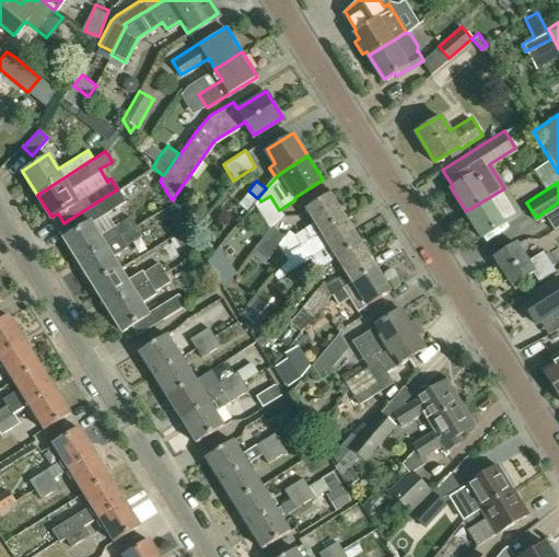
[(520,211),(504,188),(466,211),(481,235),(492,229),(495,232),(508,224),(505,220),(520,211)]
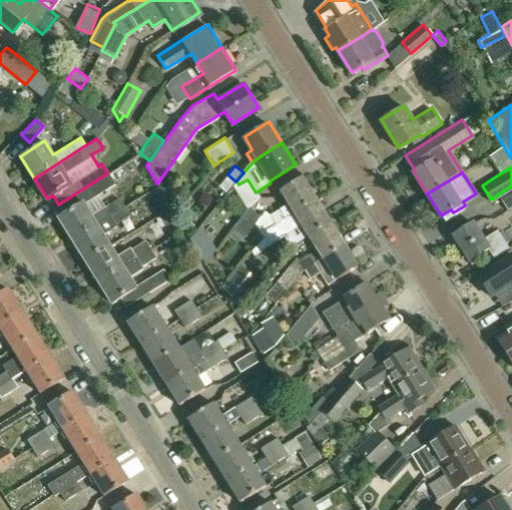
[(107,173),(80,190),(87,200),(101,191),(114,183),(107,173)]
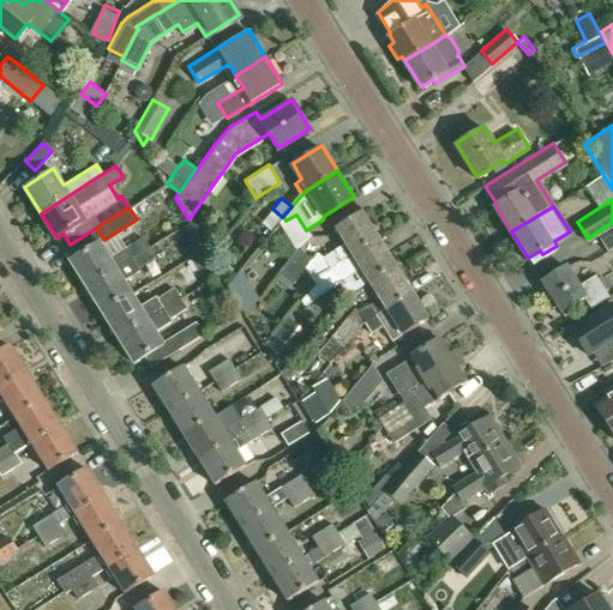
[(316,252),(312,257),(298,246),(278,271),(293,282),(304,267),(312,281),(314,279),(330,269),(349,257),(379,237),(364,211),(337,228),(346,241),(323,255),(316,252)]
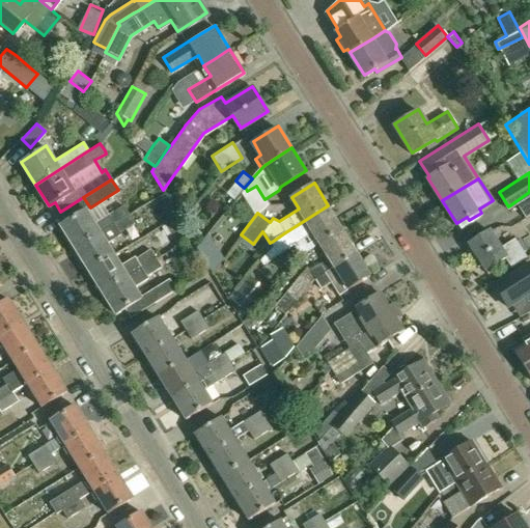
[(187,202),(185,198),(179,197),(175,200),(174,204),(176,210),(182,211),(186,207),(187,202)]
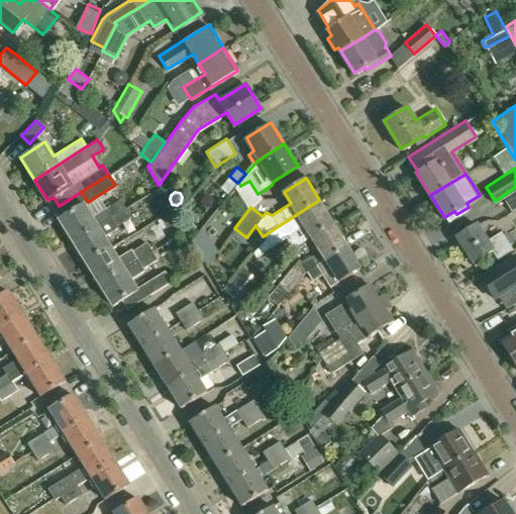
[(515,206),(515,192),(504,200),(510,210),(515,206)]
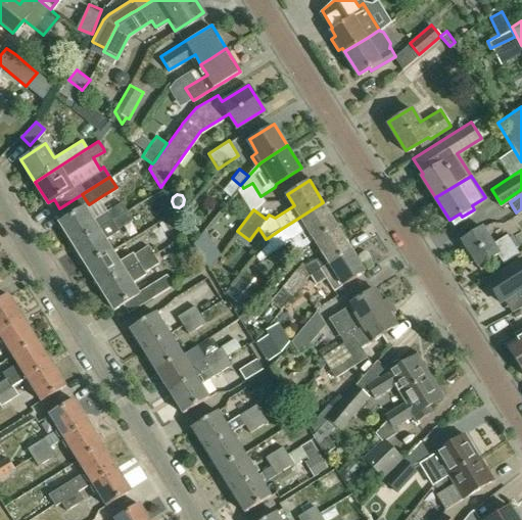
[(85,204),(65,217),(59,221),(73,242),(120,213),(126,208),(121,200),(107,209),(106,208),(93,218),(85,204)]
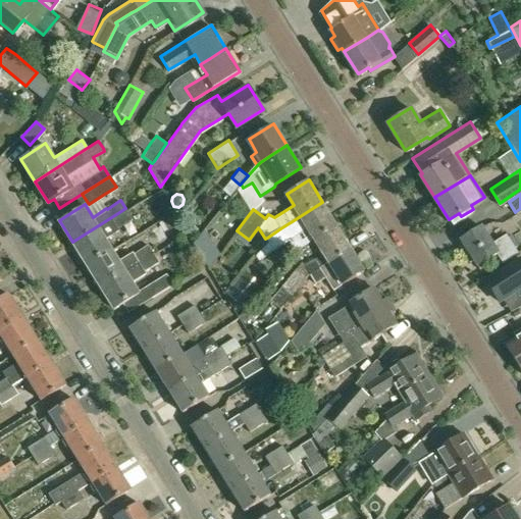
[(280,228),(267,238),(265,239),(267,242),(255,255),(258,260),(308,226),(313,235),(315,239),(329,229),(337,225),(322,202),(297,218),(280,228)]
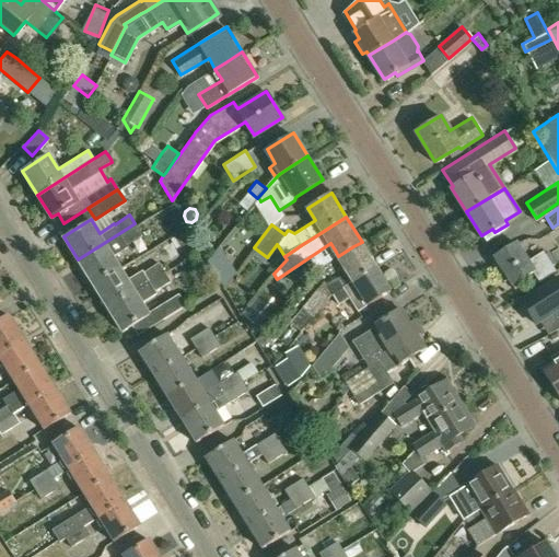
[(135,223),(128,228),(78,259),(93,282),(120,266),(112,253),(141,234),(135,223)]
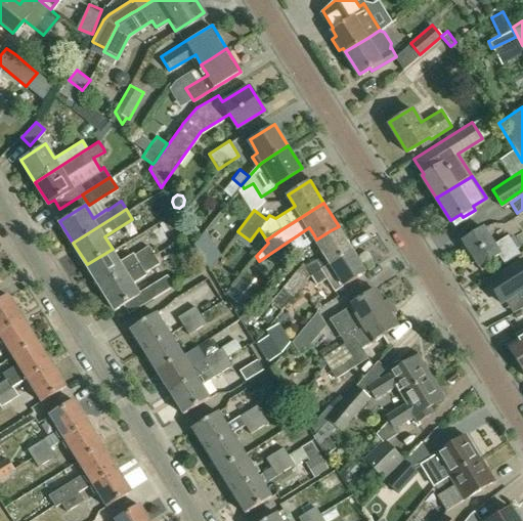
[(494,242),(484,225),(463,239),(479,265),(498,253),(504,261),(519,251),(508,233),(494,242)]
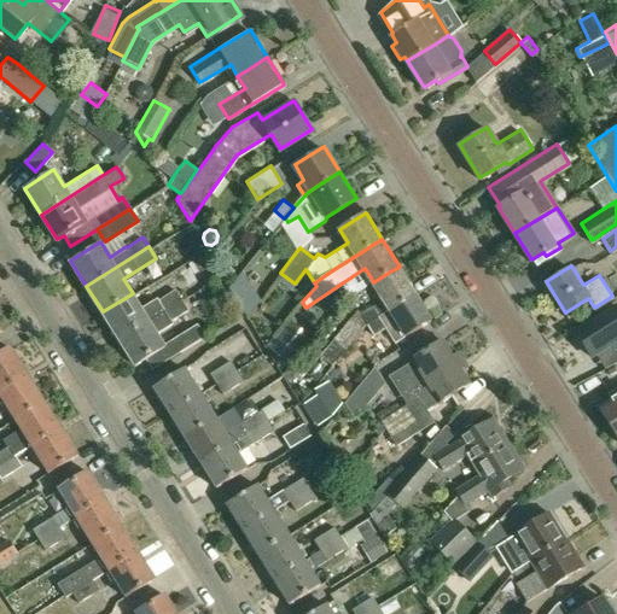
[(360,311),(358,307),(320,354),(332,363),(366,322),(368,325),(386,313),(408,299),(417,293),(400,267),(390,272),(373,282),(383,297),(360,311)]
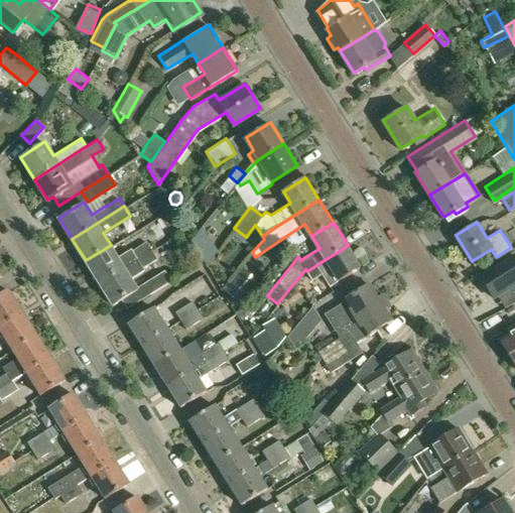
[(205,240),(205,232),(201,226),(189,239),(198,251),(205,240)]
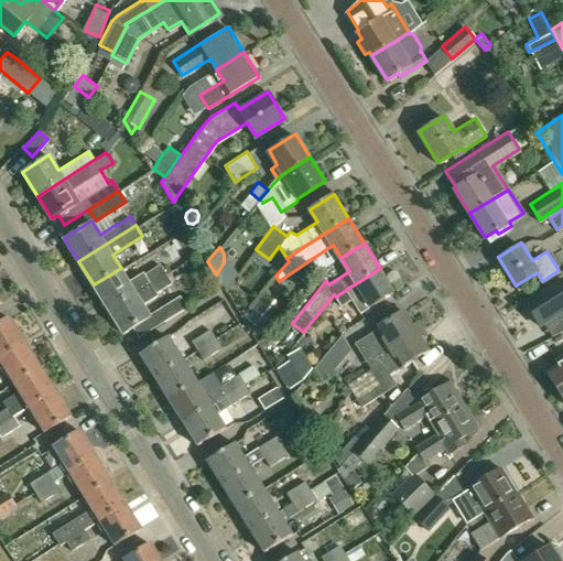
[(121,268),(94,284),(107,308),(148,283),(164,272),(159,262),(143,273),(142,271),(129,280),(121,268)]
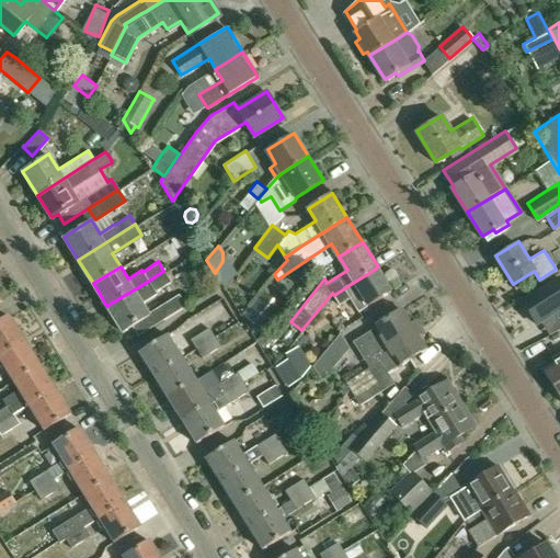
[(351,284),(334,295),(339,303),(350,296),(352,299),(358,310),(368,305),(392,289),(391,288),(378,266),(370,272),(351,284)]
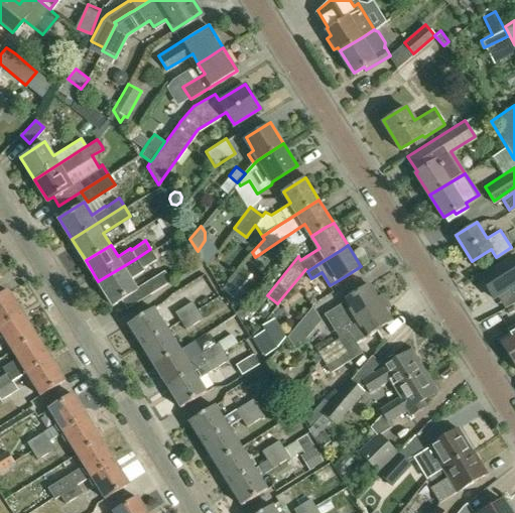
[(156,257),(150,249),(135,259),(98,281),(112,302),(120,297),(126,307),(170,279),(163,268),(136,286),(131,277),(144,269),(142,266),(156,257)]
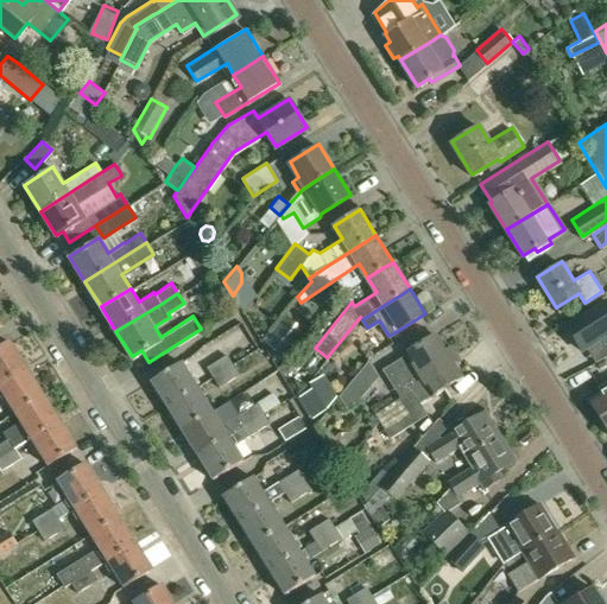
[(606,298),(567,324),(582,349),(606,334),(606,298)]
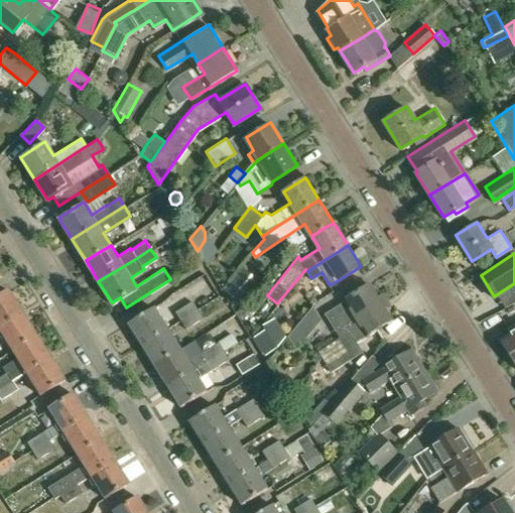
[(223,287),(223,288),(225,290),(240,304),(252,290),(259,282),(241,267),(234,275),(223,287)]
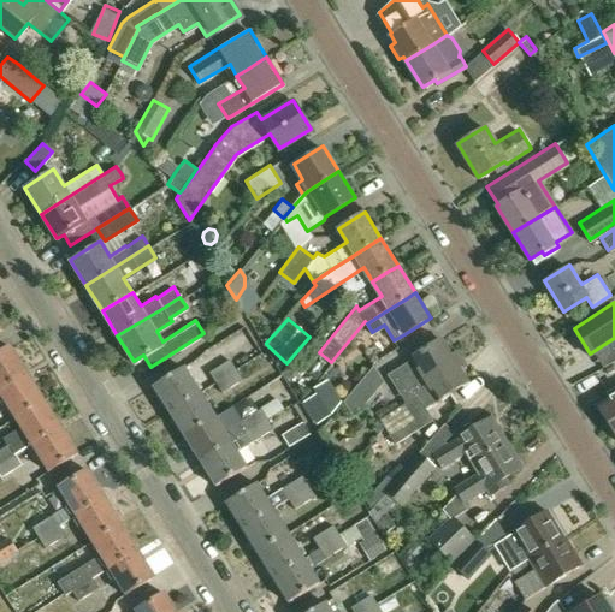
[(412,356),(412,357),(389,372),(403,396),(408,393),(406,390),(455,358),(442,338),(412,356)]
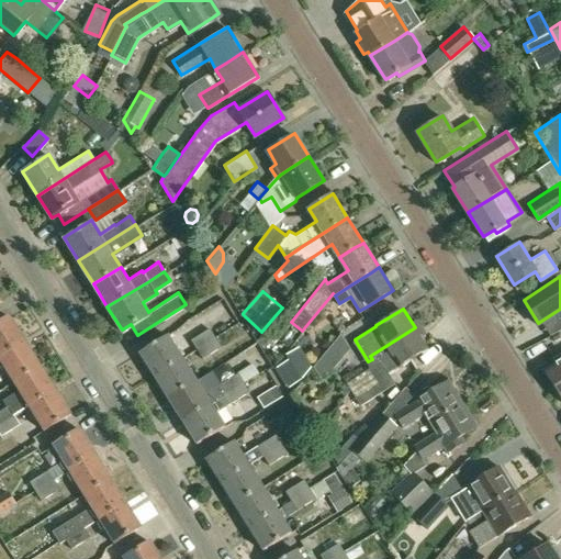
[(0,354),(23,339),(9,315),(0,320),(0,354)]
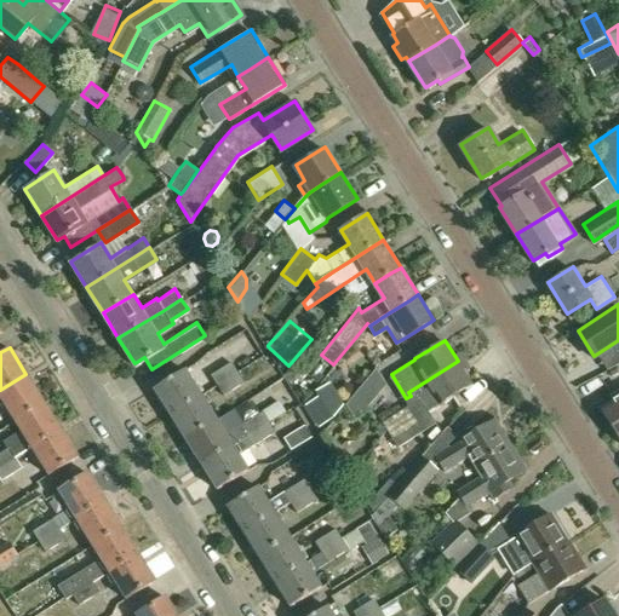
[(217,383),(238,370),(230,360),(210,373),(217,383)]
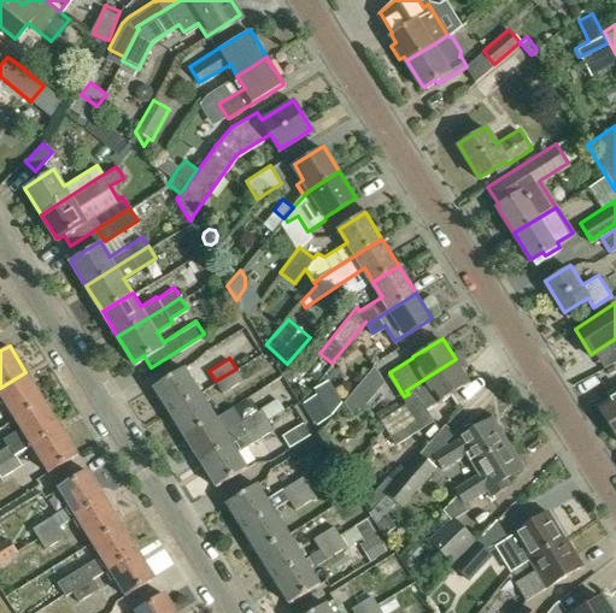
[(409,394),(404,396),(408,401),(380,418),(396,442),(433,419),(426,408),(469,381),(456,359),(406,390),(409,394)]
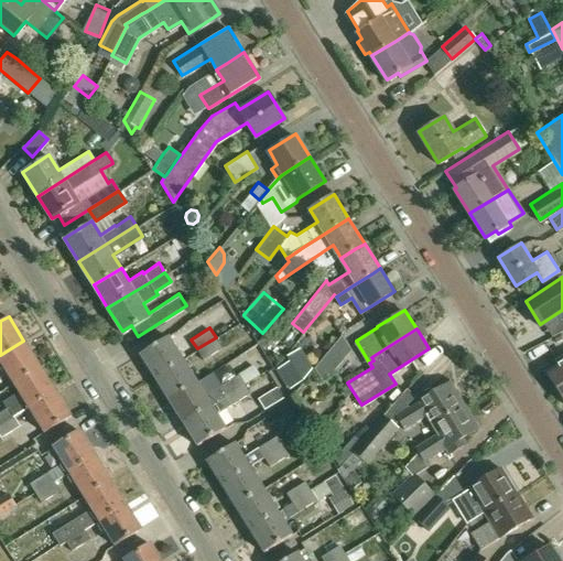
[(342,333),(314,366),(321,377),(334,369),(350,348),(342,333)]
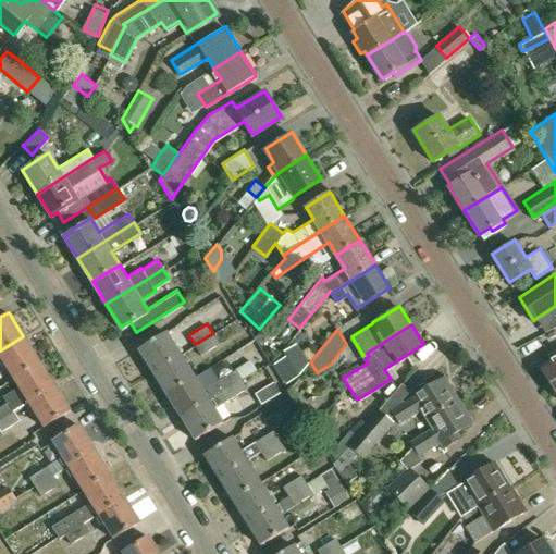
[(153,370),(182,353),(168,330),(139,347),(153,370)]
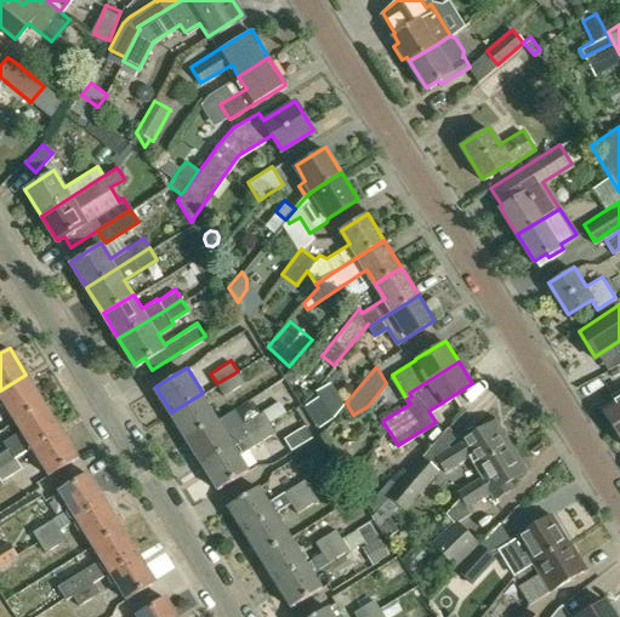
[(244,381),(238,371),(217,383),(223,394),(244,381)]
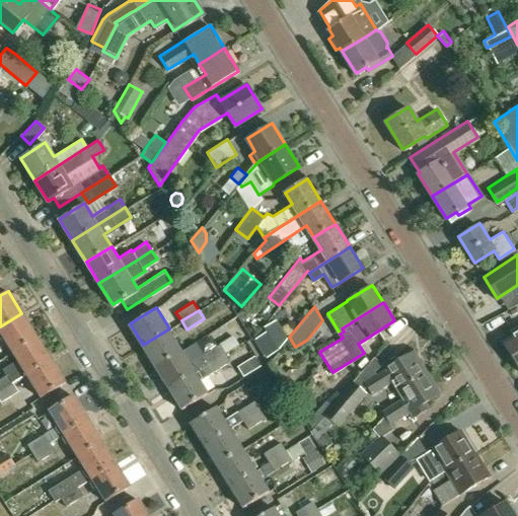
[(21,313),(0,326),(0,334),(11,352),(35,336),(21,313)]
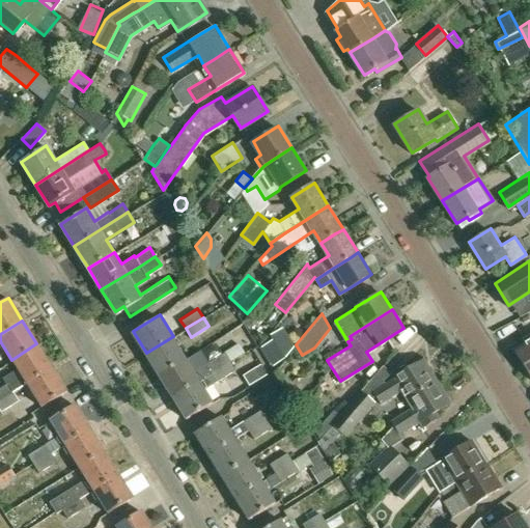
[(529,332),(523,336),(525,340),(513,348),(524,363),(529,359),(529,332)]
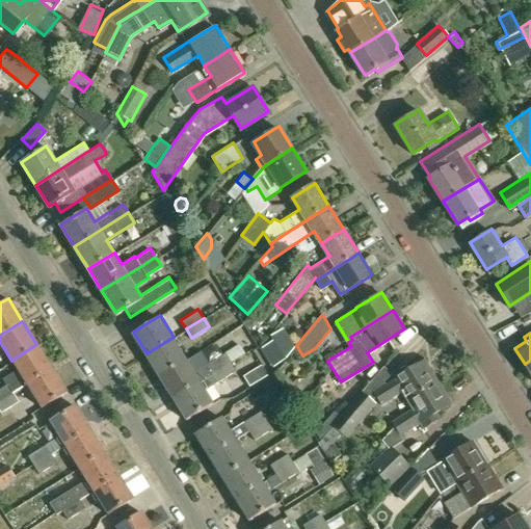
[(186,359),(174,337),(147,353),(160,375),(186,359)]
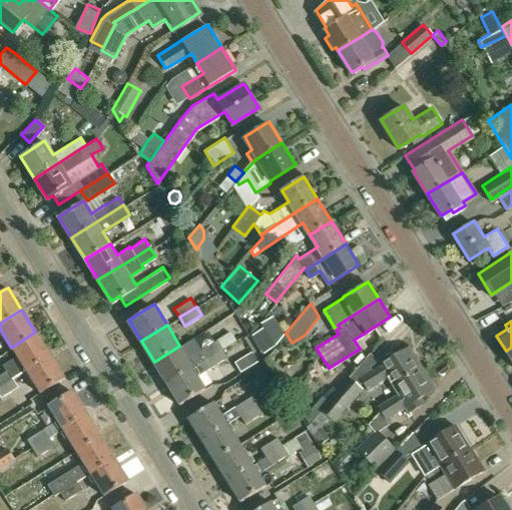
[(5,370),(0,373),(0,385),(11,378),(25,369),(49,354),(35,332),(11,348),(18,359),(4,368),(5,370)]
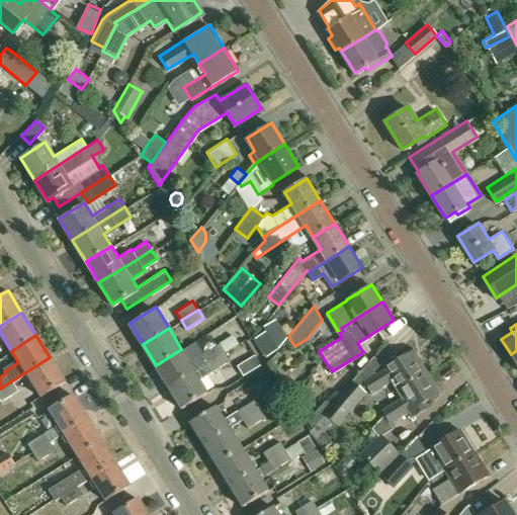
[(181,349),(156,365),(168,385),(225,350),(220,342),(202,352),(195,340),(181,349)]
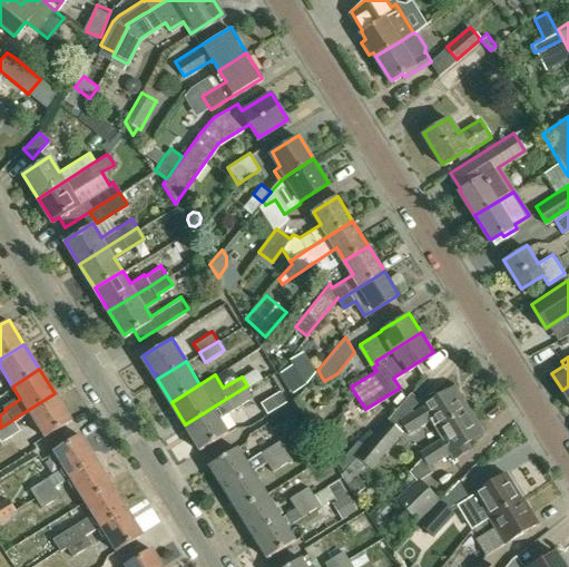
[(247,385),(185,424),(200,449),(228,431),(219,417),(254,396),(247,385)]
